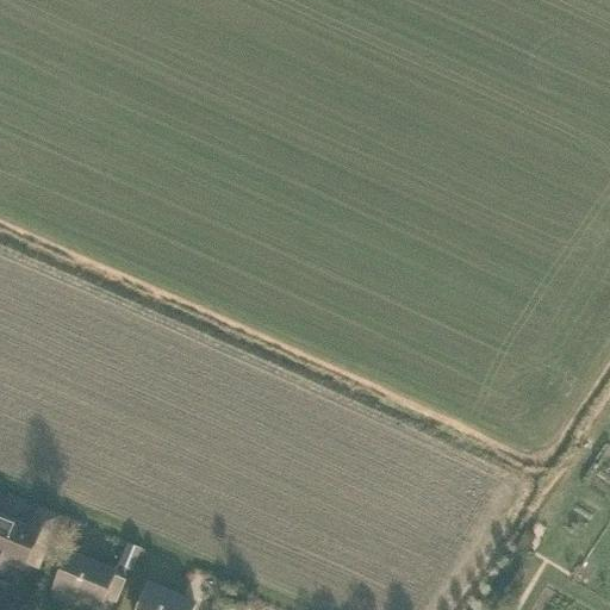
[(62,518),(51,514),(42,537),(53,542),(62,518)]
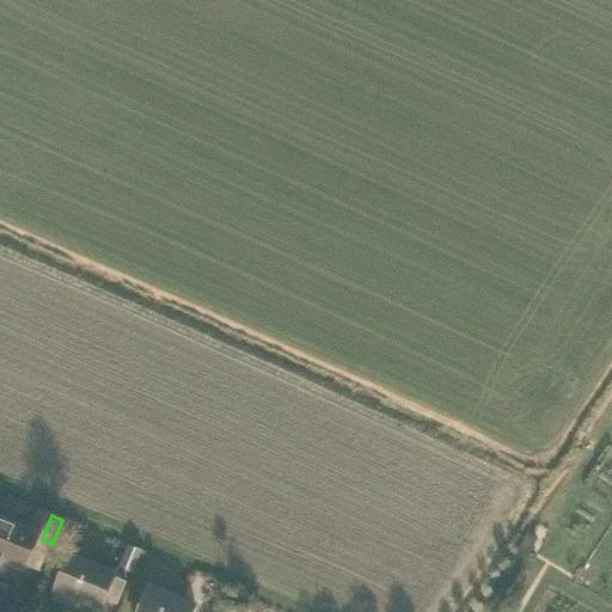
[(0,560),(24,569),(38,534),(0,518),(0,560)]
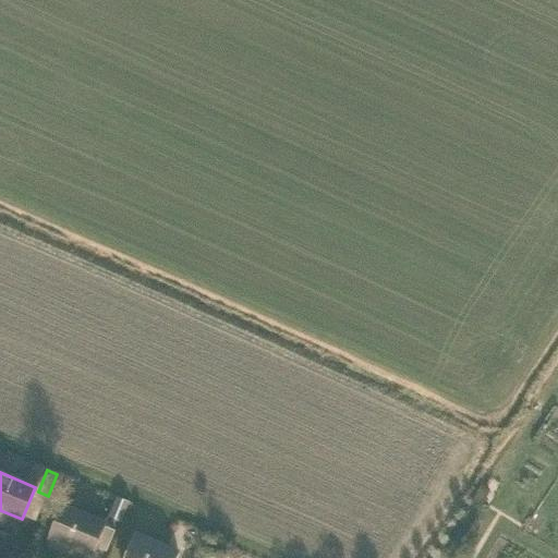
[(130,501),(117,496),(109,518),(121,522),(130,501)]
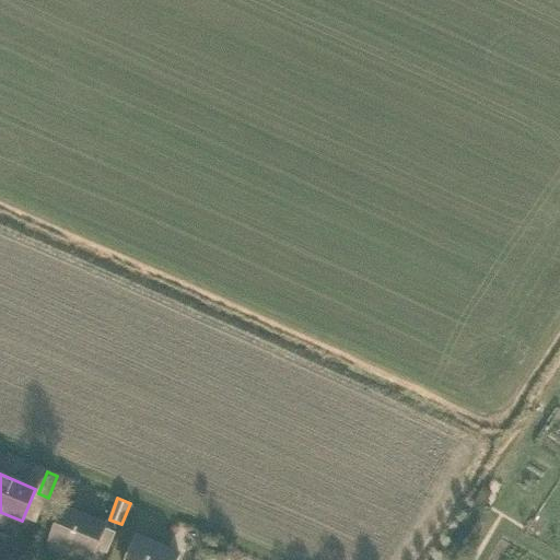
[(50,543),(91,559),(95,549),(107,553),(116,533),(104,527),(106,523),(66,506),(50,543)]
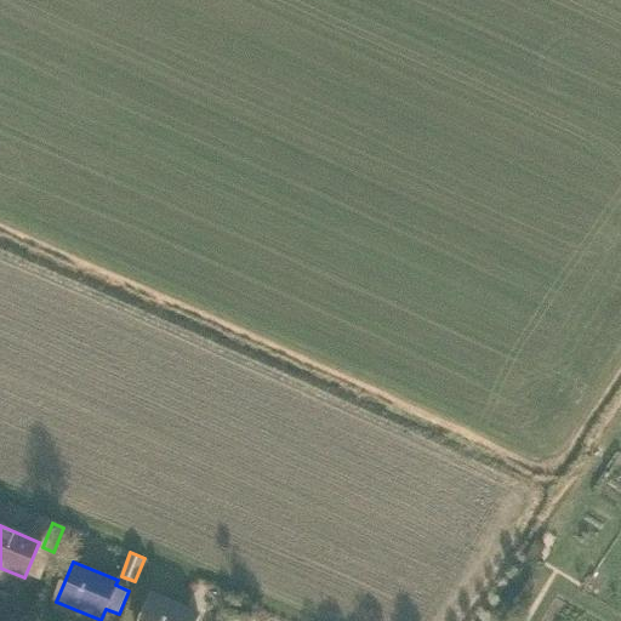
[(194,620),(199,613),(154,594),(142,620),(194,620)]
